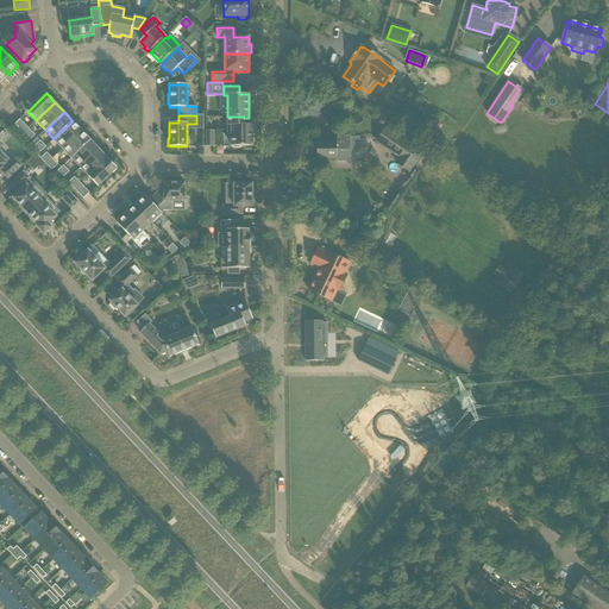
[(244,125),(244,118),(244,117),(227,117),(227,135),(231,135),(231,146),(232,146),(234,148),(239,148),(240,146),(252,146),(252,125),(244,125)]
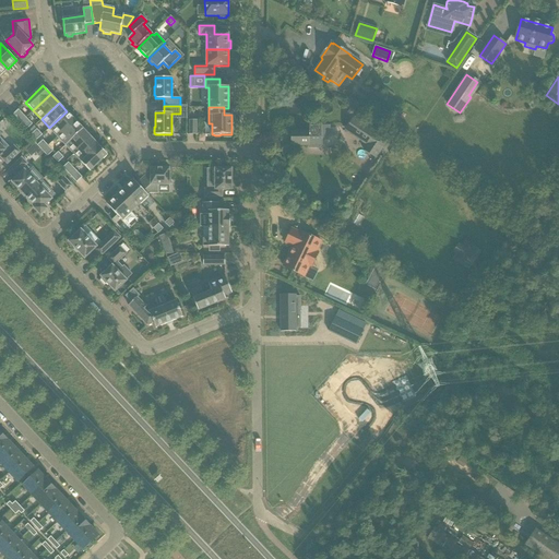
[(13,115),(21,122),(26,118),(19,110),(13,115)]
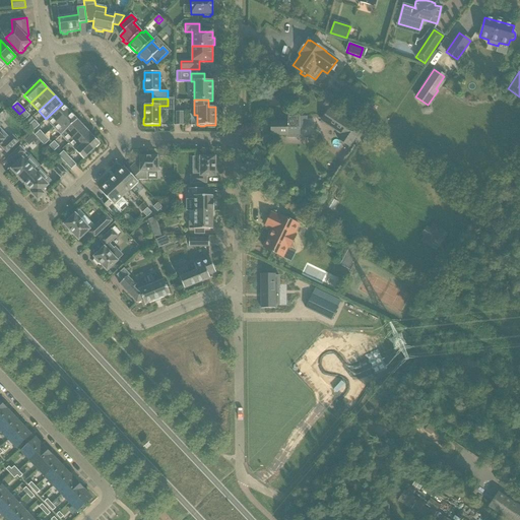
[(70,112),(62,104),(46,119),(54,127),(70,112)]
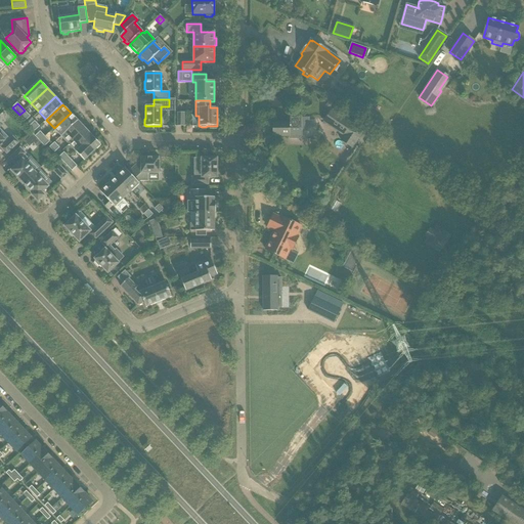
[(364,131),(333,110),(323,122),(343,135),(340,140),(352,148),(364,131)]
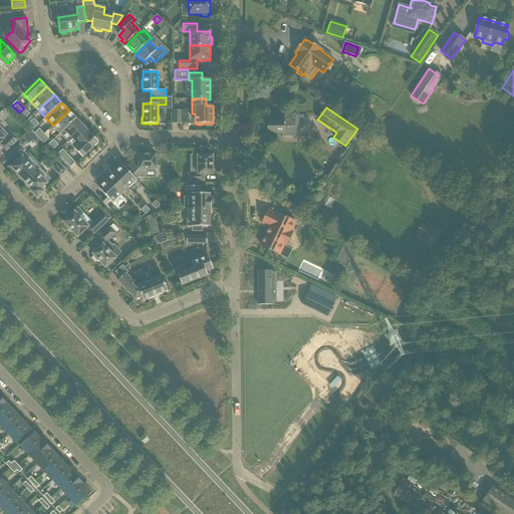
[(29,114),(24,108),(19,112),(24,118),(29,114)]
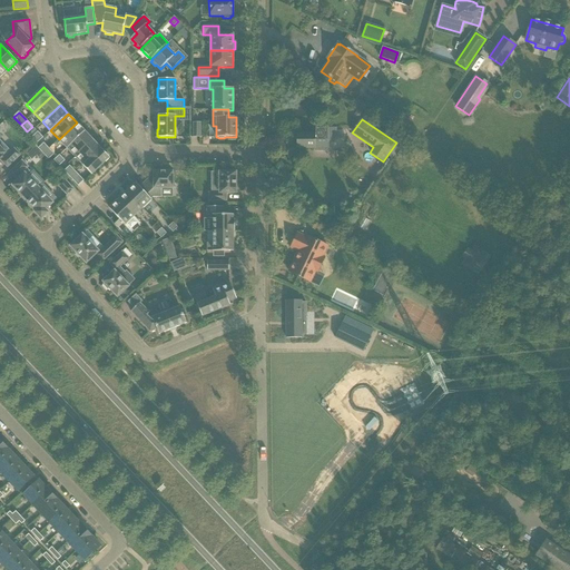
[(85,131),(77,123),(59,139),(67,148),(85,131)]
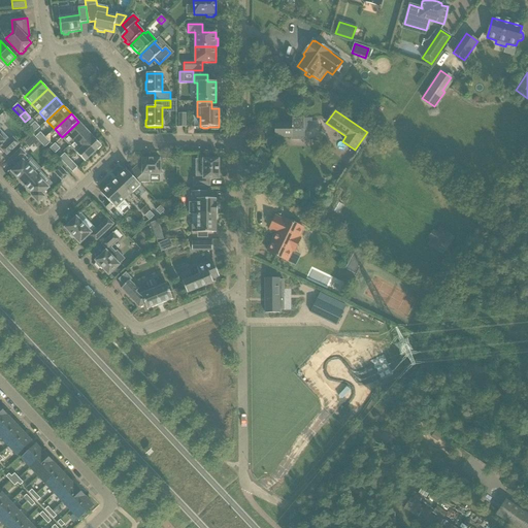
[(274,137),(285,137),(292,137),(292,132),(304,132),(304,131),(311,131),(311,119),(303,119),(303,118),(291,118),(291,124),(274,124),(274,137)]
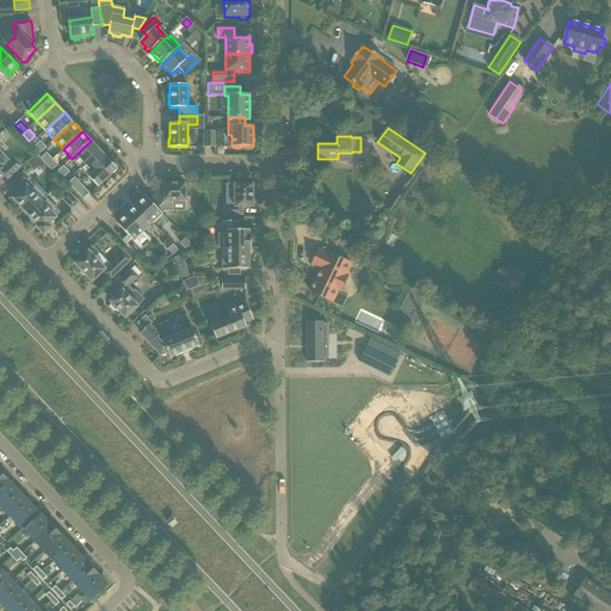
[(99,150),(91,141),(72,159),(80,168),(99,150)]
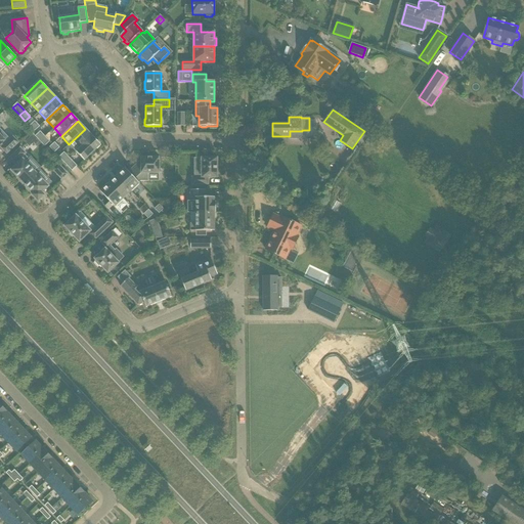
[(35,122),(30,126),(35,131),(39,127),(35,122)]
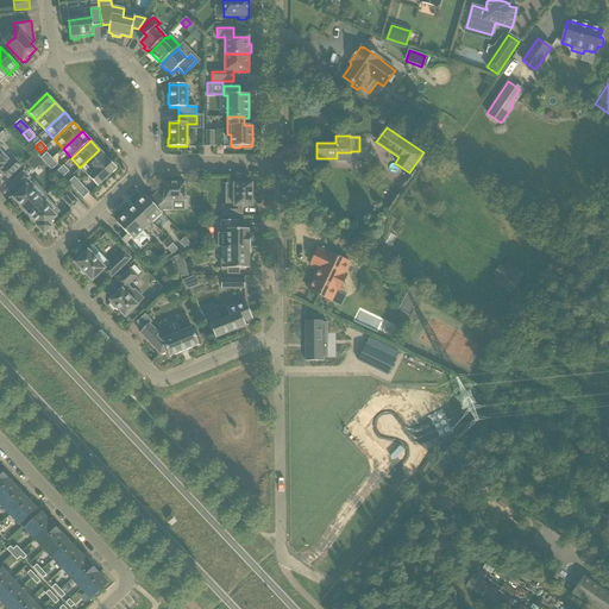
[(22,167),(16,159),(8,165),(0,156),(0,148),(1,148),(0,146),(0,169),(2,171),(1,173),(8,180),(17,171),(22,167)]
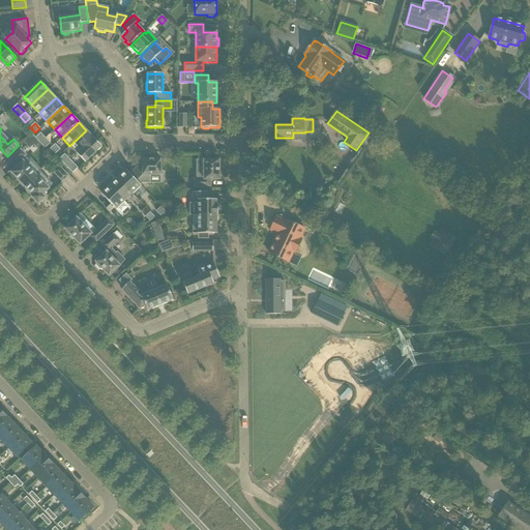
[(93,138),(86,130),(69,146),(78,154),(94,139),(94,138),(93,138)]
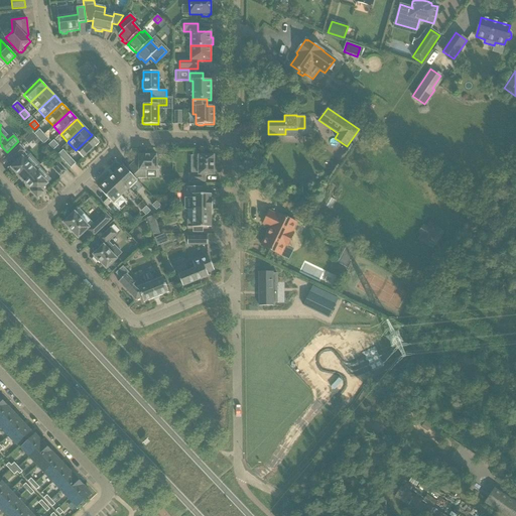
[(34,134),(39,139),(44,135),(39,130),(34,134)]
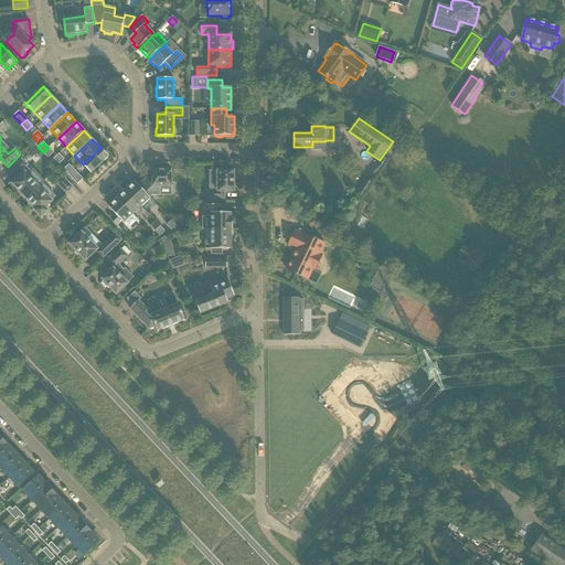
[(53,152),(49,148),(43,152),(48,158),(53,152)]
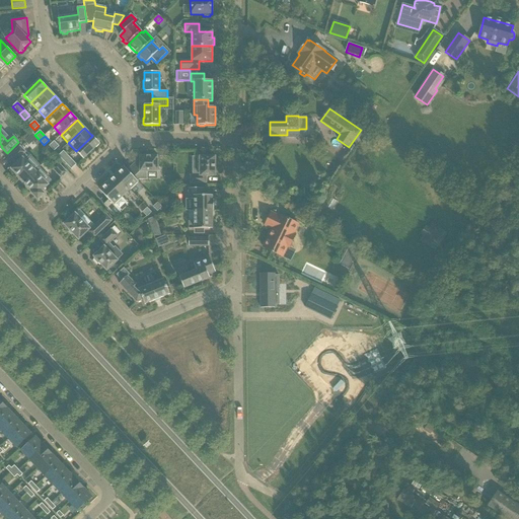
[(100,144),(92,136),(76,151),(83,159),(100,144)]
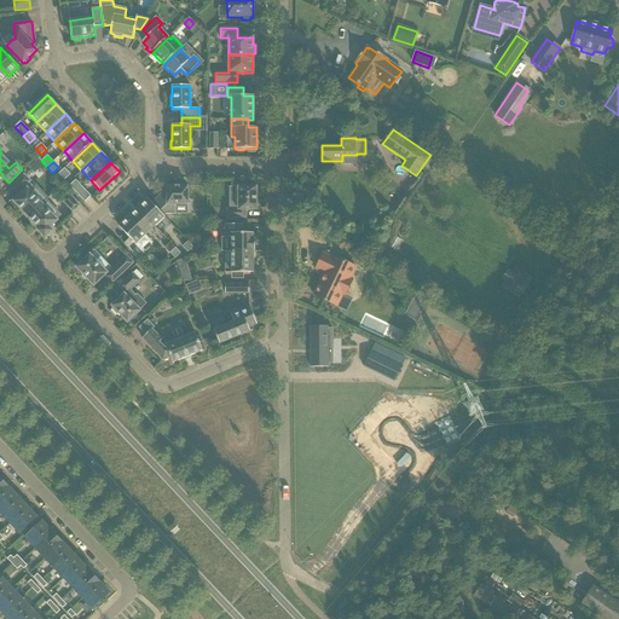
[(64,168),(58,174),(64,180),(70,174),(64,168)]
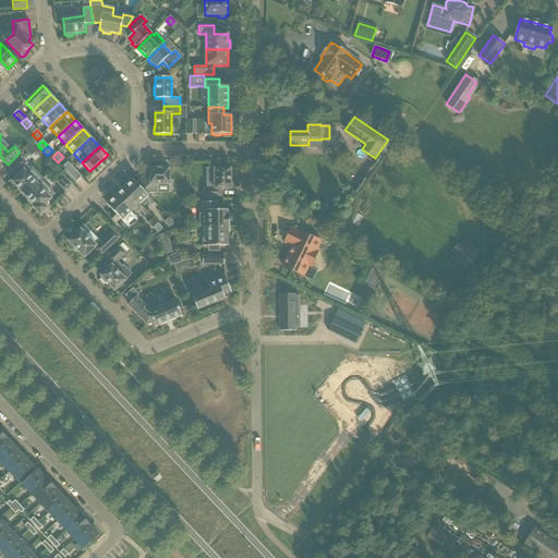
[(25,196),(38,184),(28,173),(32,170),(26,165),(27,164),(22,157),(11,168),(16,174),(17,174),(19,176),(12,182),(20,191),(19,191),(24,197),(25,196)]
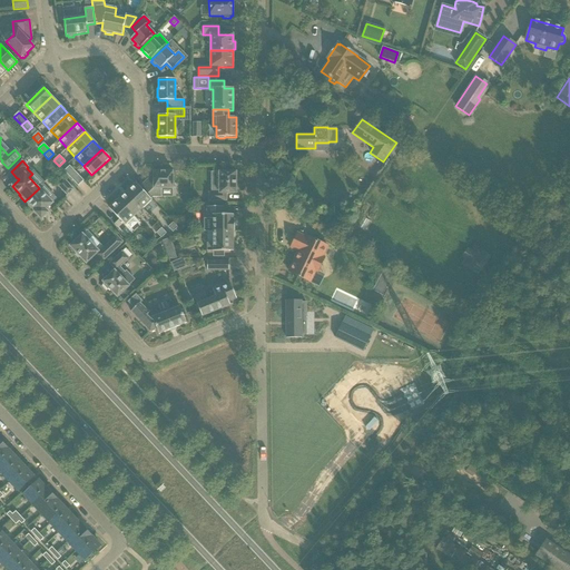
[(65,172),(70,178),(76,173),(69,166),(65,172)]
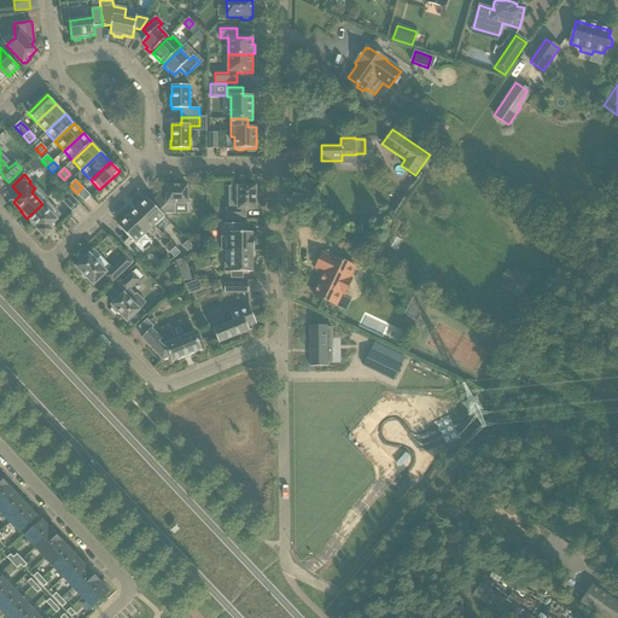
[(187,186),(185,186),(185,185),(180,184),(180,186),(167,186),(167,190),(151,203),(163,216),(165,214),(175,214),(175,205),(187,205),(187,186)]
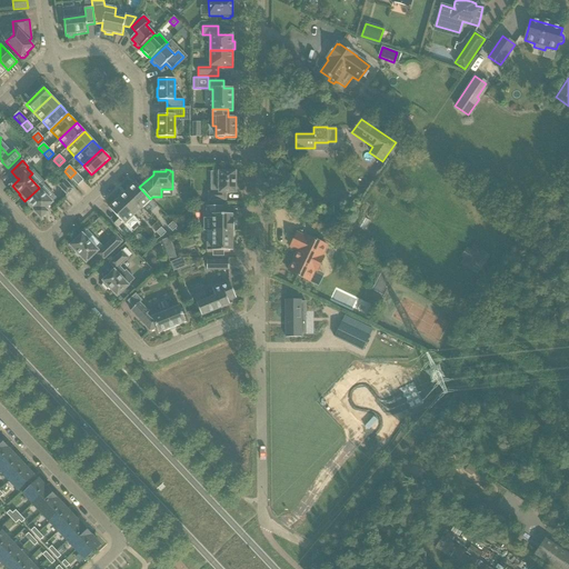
[(236,171),(233,171),(233,170),(228,170),(228,171),(219,171),(219,192),(208,192),(208,201),(226,201),(226,193),(236,193),(236,171)]
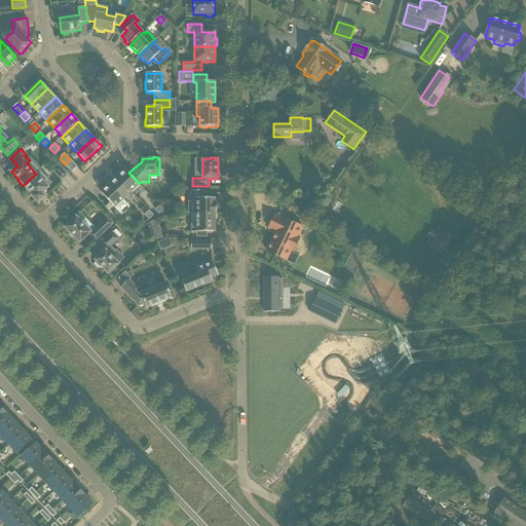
[(77,166),(70,159),(65,164),(72,172),(77,166)]
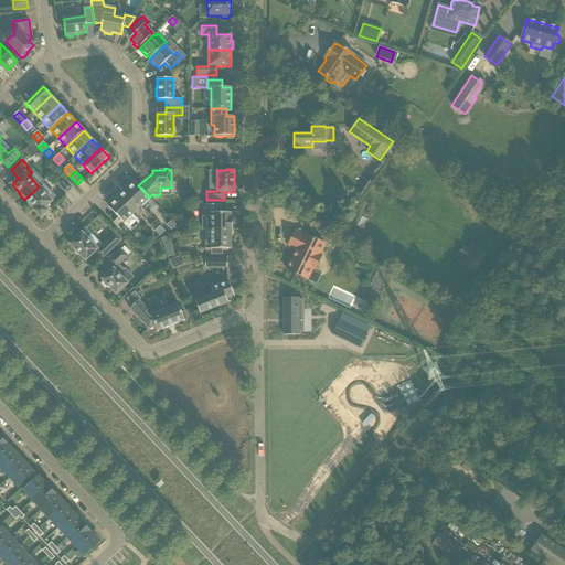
[(56,183),(60,185),(66,194),(73,188),(63,177),(56,183)]
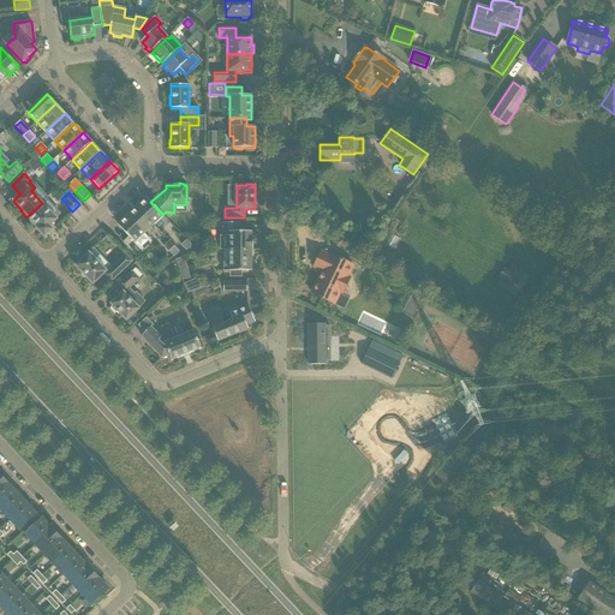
[(150,202),(147,198),(137,207),(154,225),(163,216),(162,215),(150,202)]
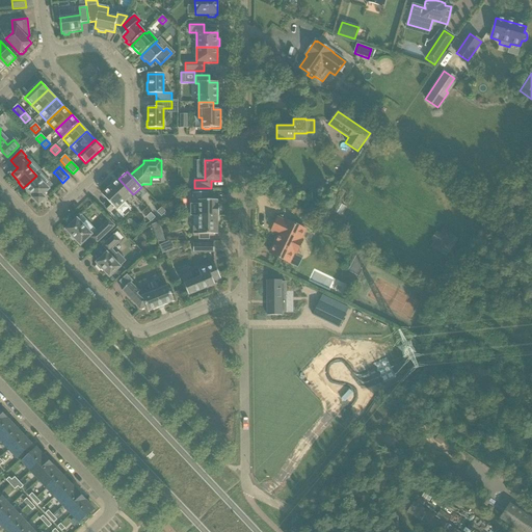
[(43,182),(36,176),(24,187),(33,197),(32,198),(38,205),(46,198),(43,196),(50,190),(43,182)]
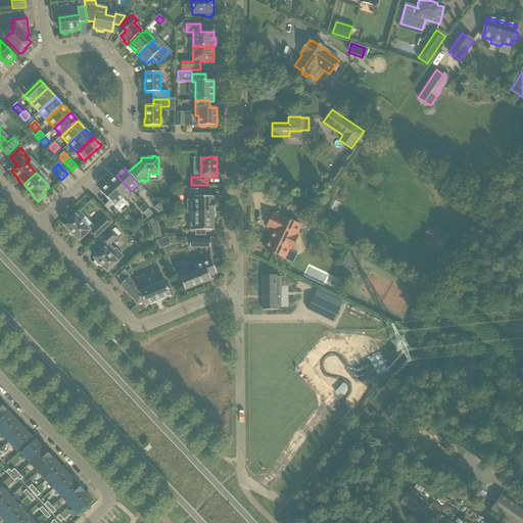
[(131,191),(116,176),(108,184),(123,199),(131,191)]
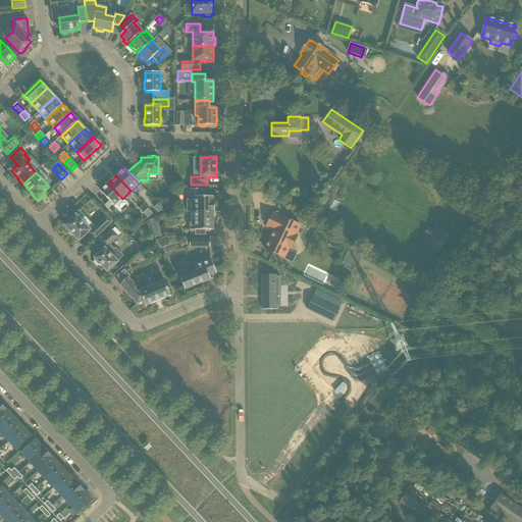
[(128,205),(122,199),(108,184),(107,185),(107,184),(100,190),(101,190),(100,191),(109,201),(105,206),(112,213),(116,218),(121,213),(120,212),(121,211),(122,212),(127,207),(126,206),(127,205),(128,205)]
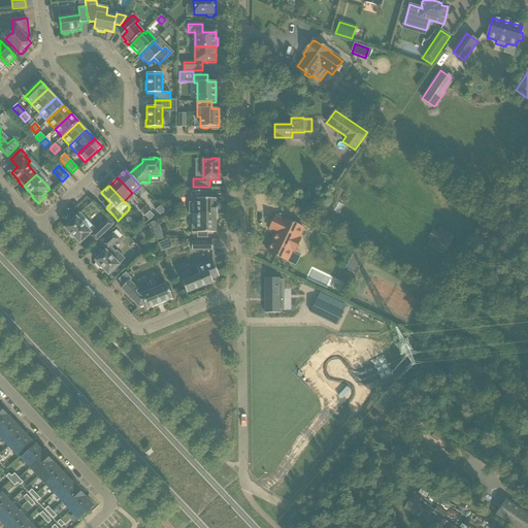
[(206,192),(192,192),(192,203),(197,203),(197,215),(216,215),(218,215),(218,204),(216,204),(216,199),(206,199),(206,192)]
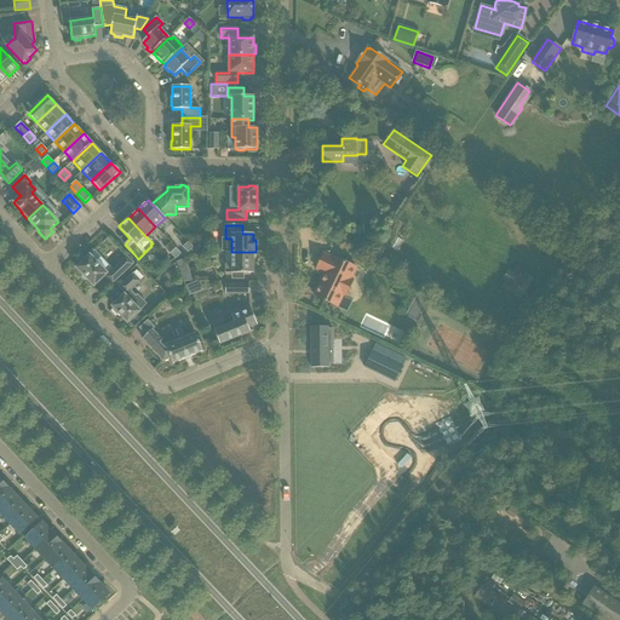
[(188,252),(194,247),(188,242),(183,247),(188,252)]
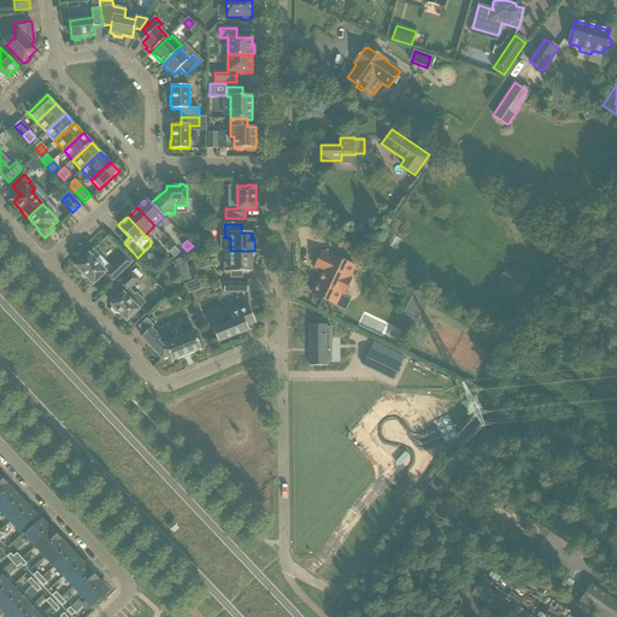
[(175,258),(180,253),(175,247),(170,252),(175,258)]
